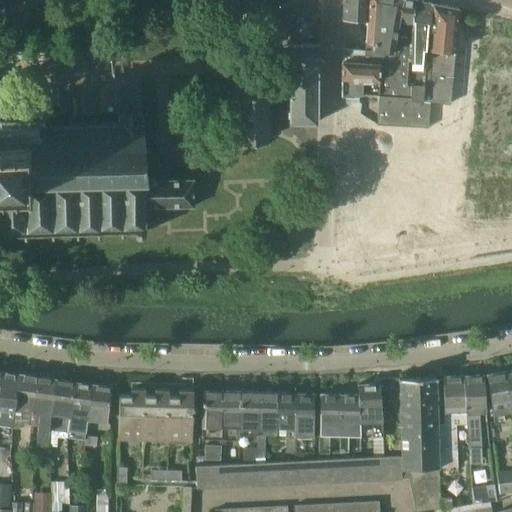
[(343,0),(343,16),(366,17),(367,3),(367,0),(343,0)]
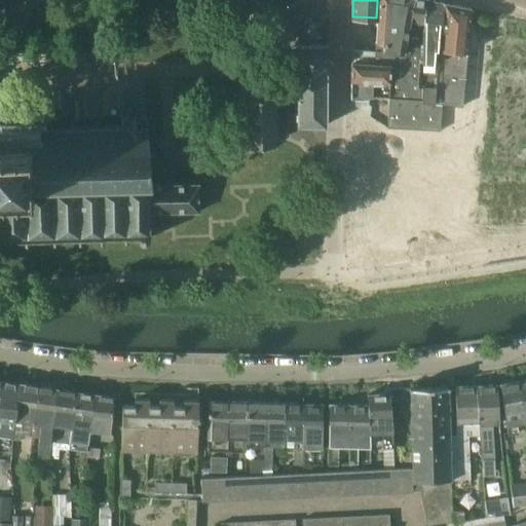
[(377,0),(377,3),(376,17),(376,25),(376,33),(376,36),(376,40),(376,45),(376,48),(376,51),(376,63),(391,64),(388,84),(388,98),(387,127),(401,128),(415,129),(427,130),(441,130),(441,120),(442,109),(442,104),(431,103),(421,102),(421,89),(422,77),(422,69),(422,62),(422,50),(423,39),(418,39),(414,38),(411,34),(409,29),(410,13),(411,0),(377,0)]
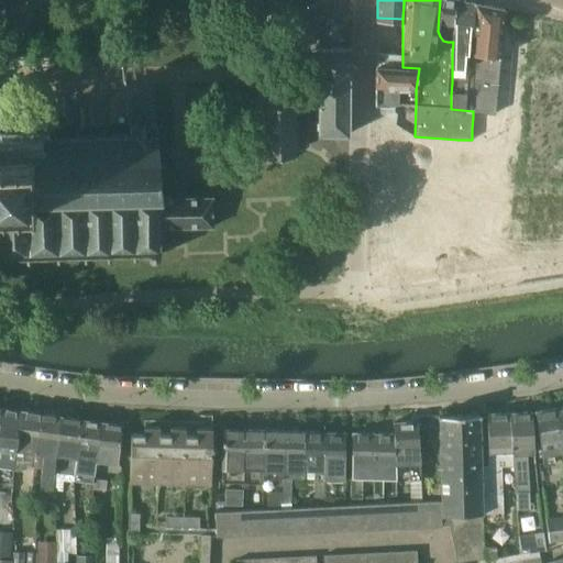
[(440,0),(438,31),(443,41),(453,42),(453,37),(453,33),(453,17),(453,0),(440,0)]
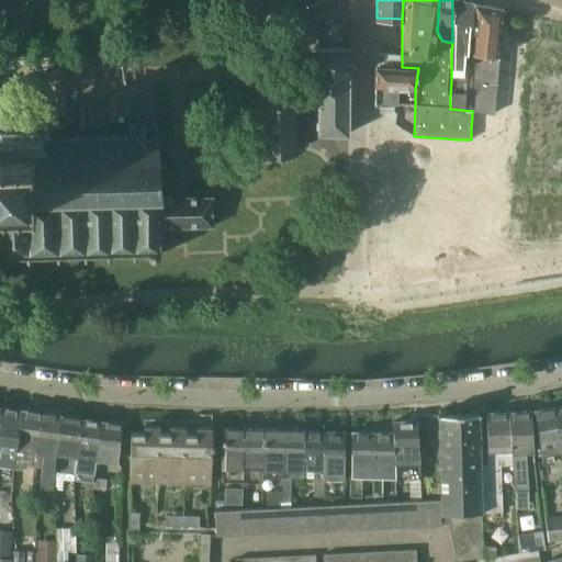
[(451,74),(451,82),(458,82),(464,82),(464,75),(465,68),(462,68),(462,59),(462,52),(464,52),(468,52),(471,27),(473,3),(460,0),(452,0),(452,17),(452,33),(452,37),(452,42),(451,54),(451,74)]
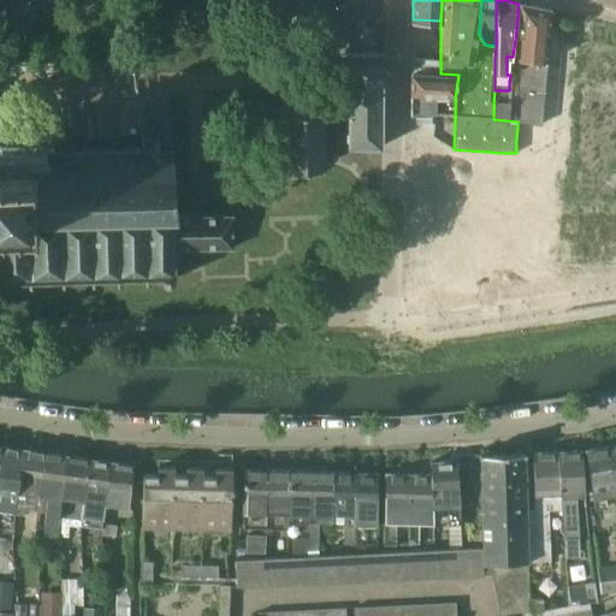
[(495,90),(493,119),(517,122),(542,125),(548,64),(551,11),(519,4),(516,30),(513,57),(509,57),(507,57),(507,65),(507,75),(510,75),(509,82),(509,90),(502,90),(495,90)]
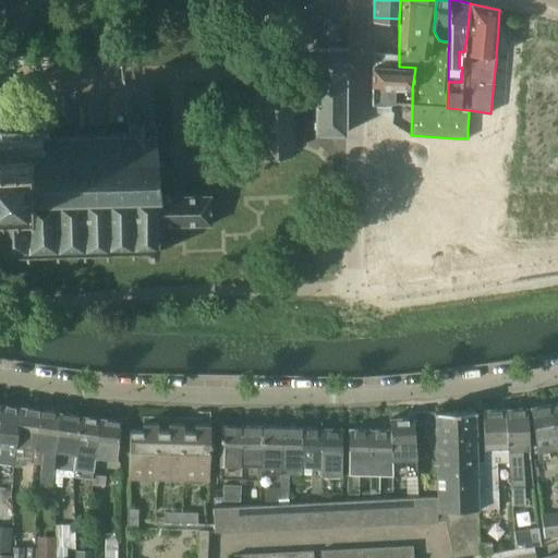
[(306,75),(305,133),(344,134),(348,69),(348,48),(316,47),(315,47),(315,76),(306,75)]
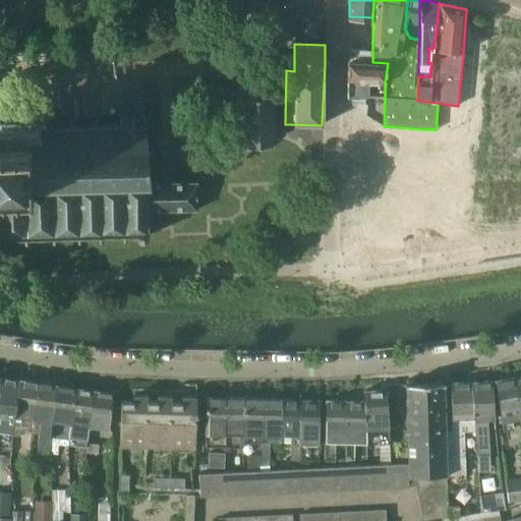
[(347,92),(347,99),(365,98),(365,96),(369,96),(372,96),(385,97),(385,83),(388,63),(372,62),(372,51),(349,50),(348,87),(347,92)]
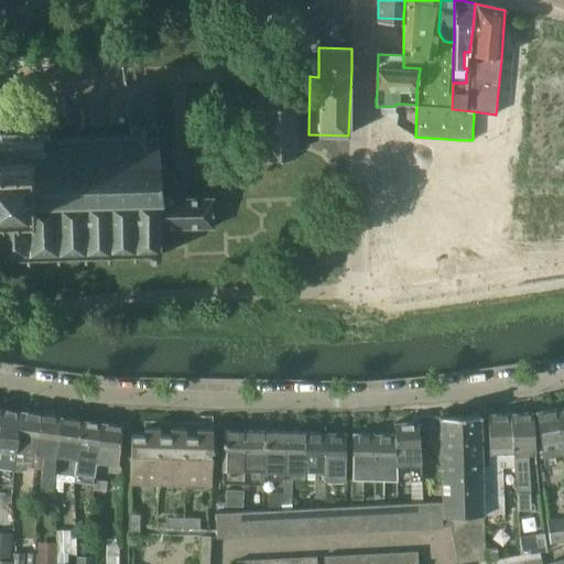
[(295,153),(294,102),(260,104),(262,154),(295,153)]
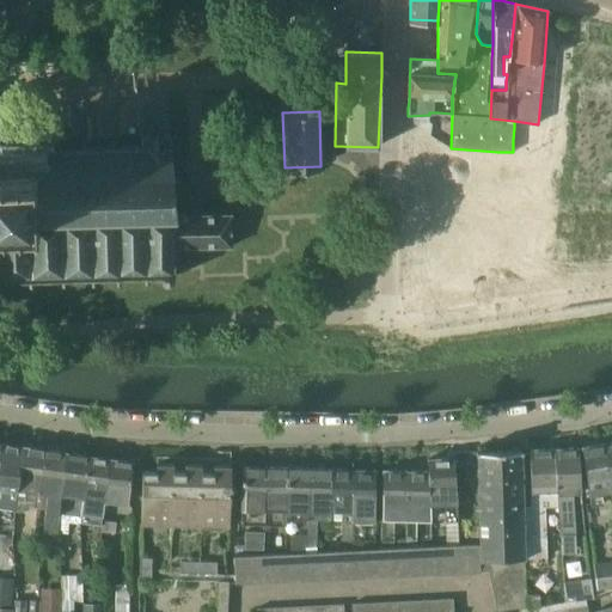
[(0,279),(160,276),(160,280),(165,283),(169,282),(173,279),(172,276),(172,252),(230,252),(228,220),(172,220),(171,140),(142,140),(142,151),(0,151),(0,279)]
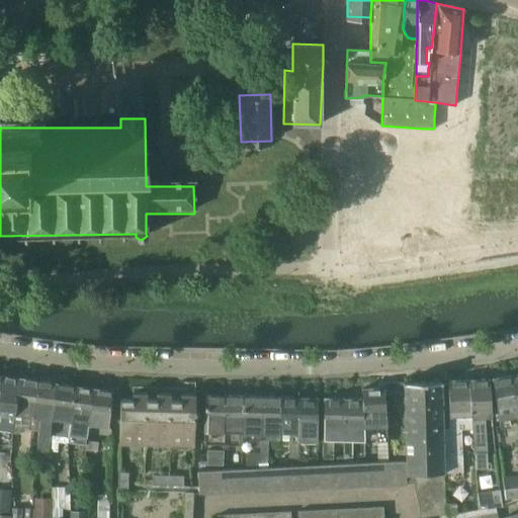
[(463,149),(460,157),(470,161),(473,153),(463,149)]
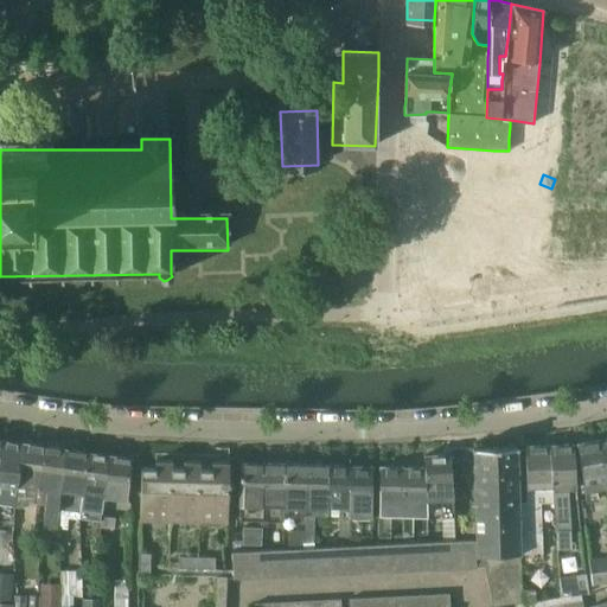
[(555,179),(551,189),(563,193),(567,184),(555,179)]
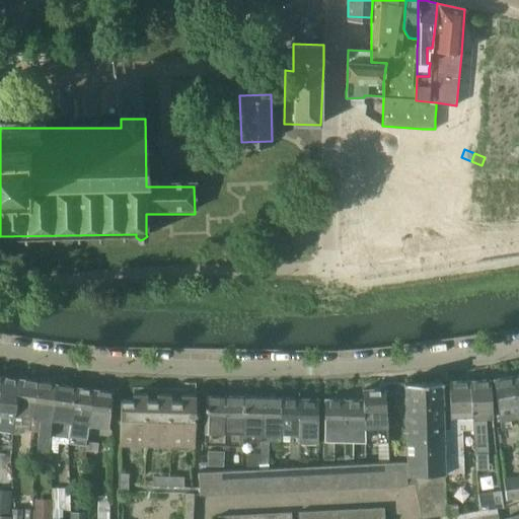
[(505,158),(501,167),(511,171),(514,163),(505,158)]
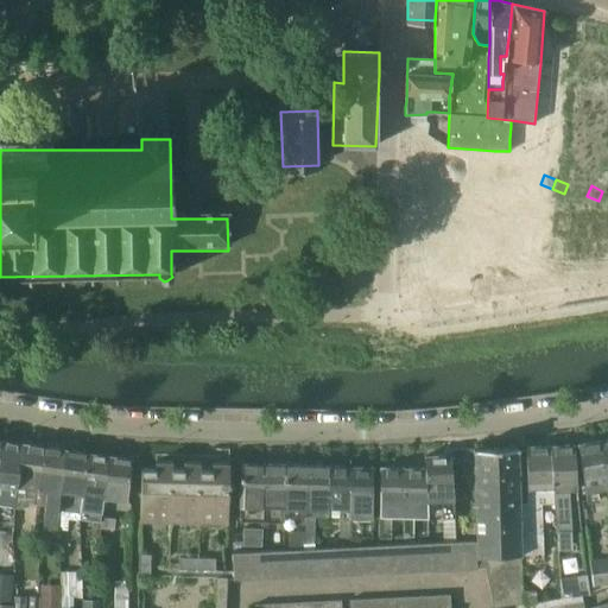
[(474,202),(473,214),(486,214),(487,203),(474,202)]
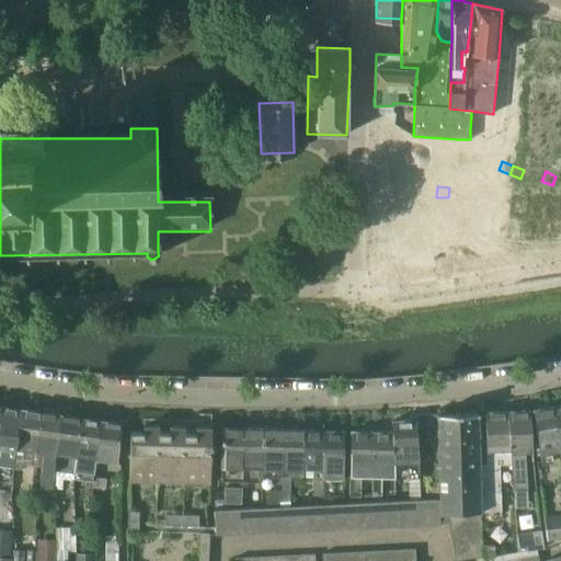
[(455,189),(454,198),(467,198),(467,189),(455,189)]
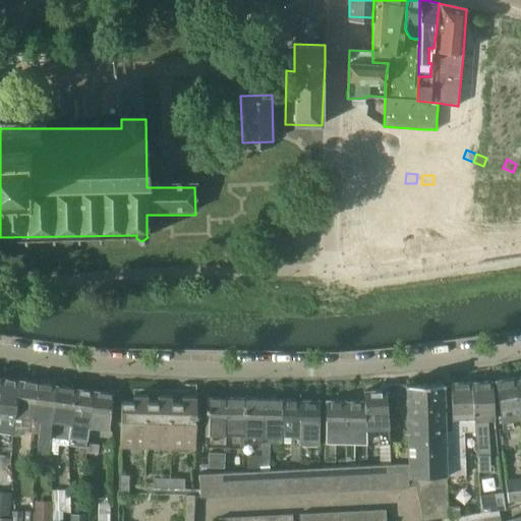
[(347,179),(347,204),(384,204),(384,179),(347,179)]
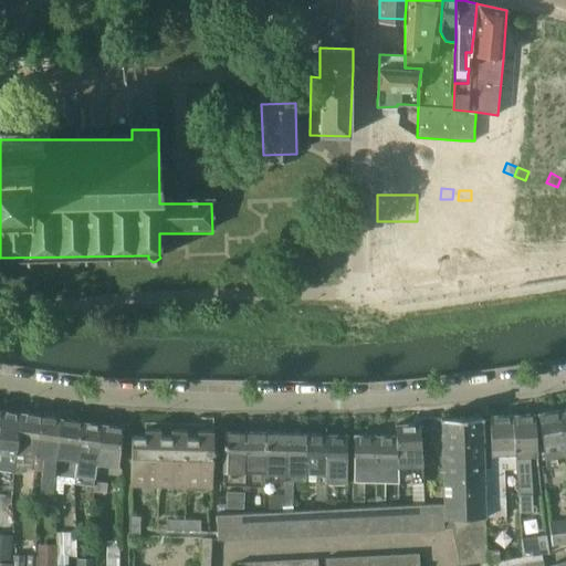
[(559,212),(534,216),(541,255),(540,255),(540,258),(565,254),(559,212)]
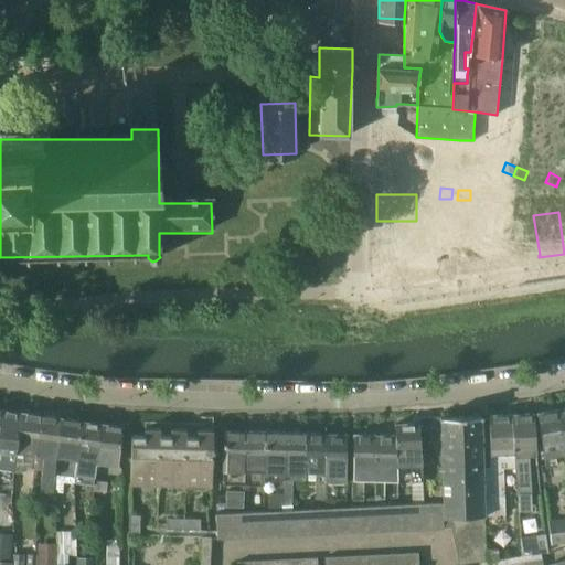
[(533,215),(510,220),(515,259),(539,255),(540,255),(533,215)]
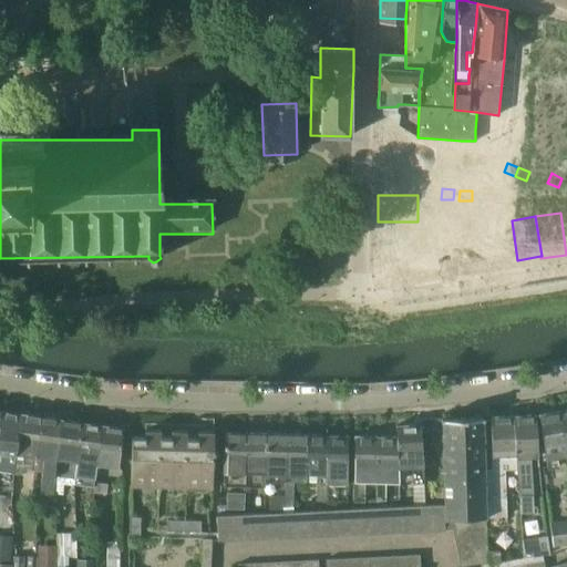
[(512,220),(487,224),(493,264),(494,264),(517,260),(512,220)]
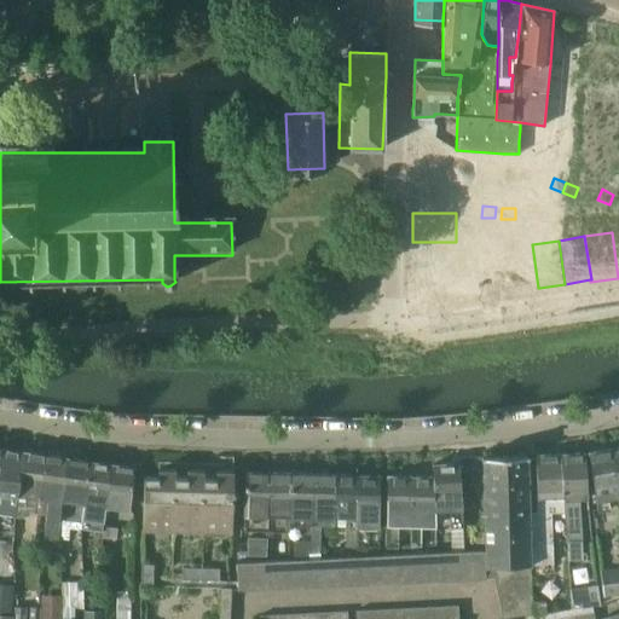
[(507,273),(496,275),(499,296),(541,289),(539,288),(538,288),(532,244),(503,249),(504,252),(505,262),(507,273)]
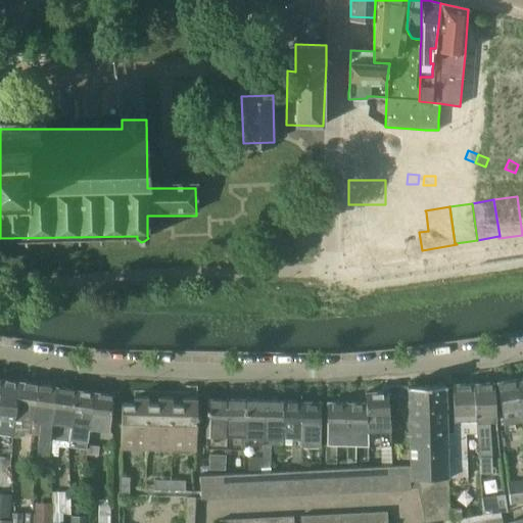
[(426,212),(415,215),(416,224),(427,222),(426,212)]
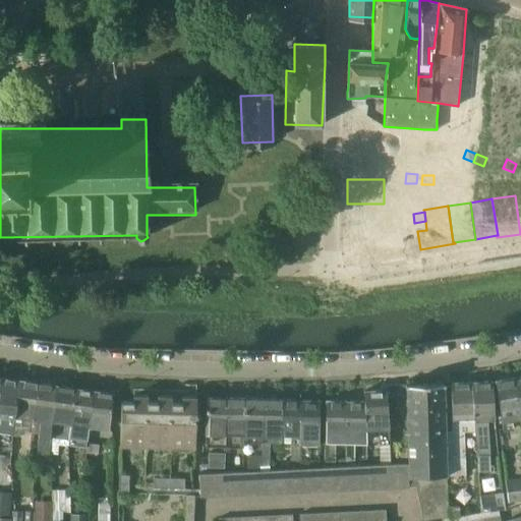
[(425,221),(414,223),(415,232),(417,231),(426,230),(425,221)]
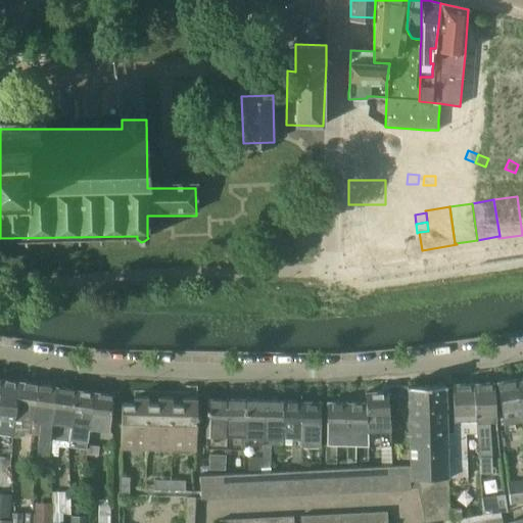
[(346,226),(345,250),(367,251),(367,258),(384,255),(385,226),(347,226),(346,226)]
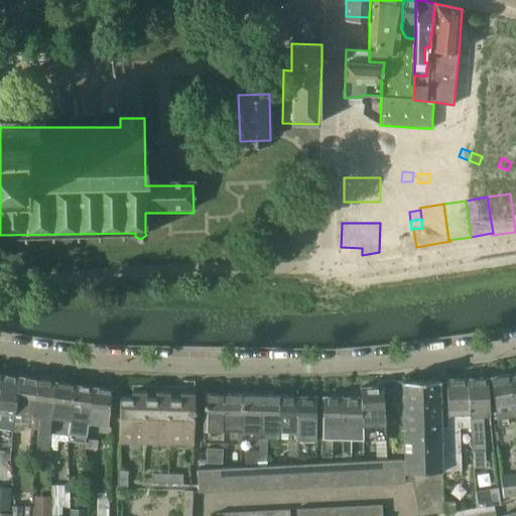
[(0,428),(11,430),(18,376),(0,373),(0,428)]
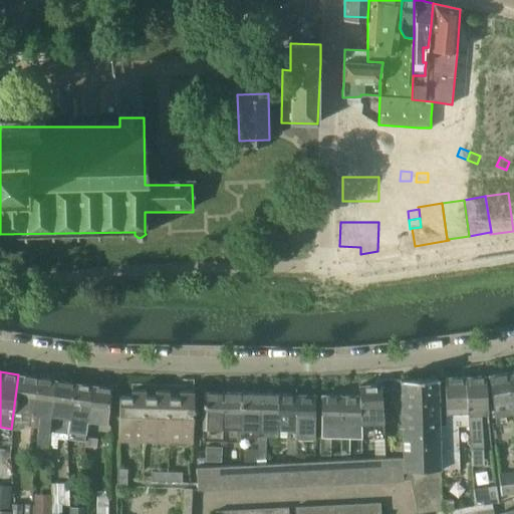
[(506,372),(488,375),(495,416),(497,425),(506,423),(505,415),(513,413),(506,372)]
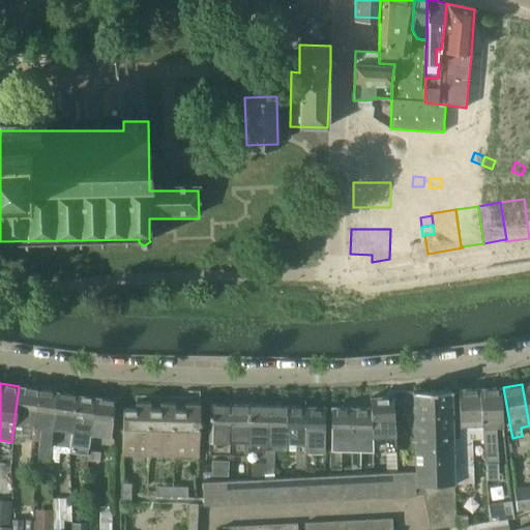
[(19,386),(11,442),(12,442),(21,443),(22,439),(31,440),(36,389),(19,386)]
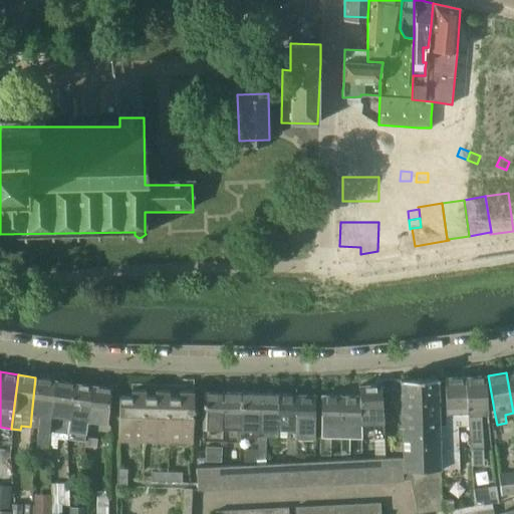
[(488,414),(486,375),(466,376),(468,426),(472,465),(482,465),(482,450),(483,450),(480,414),(488,414)]
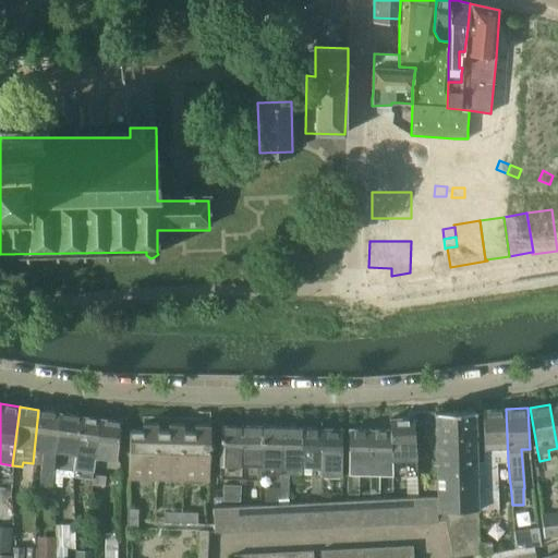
[(484,448),(485,461),(476,461),(477,508),(498,508),(496,462),(508,462),(506,409),(483,410),(484,448)]
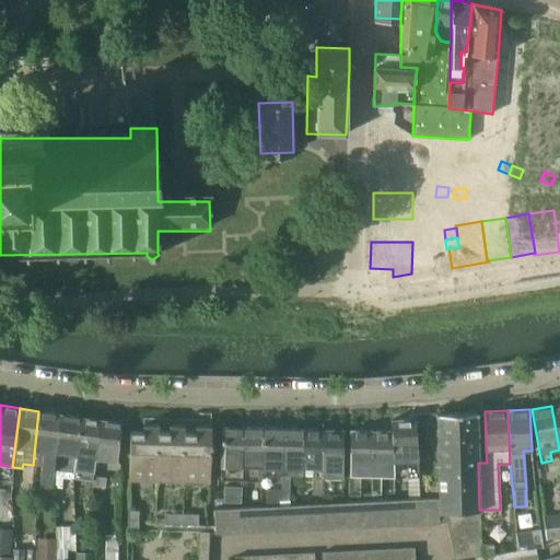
[(59,413),(38,411),(33,465),(42,466),(38,488),(53,489),(55,470),(58,470),(58,464),(55,464),(59,413)]
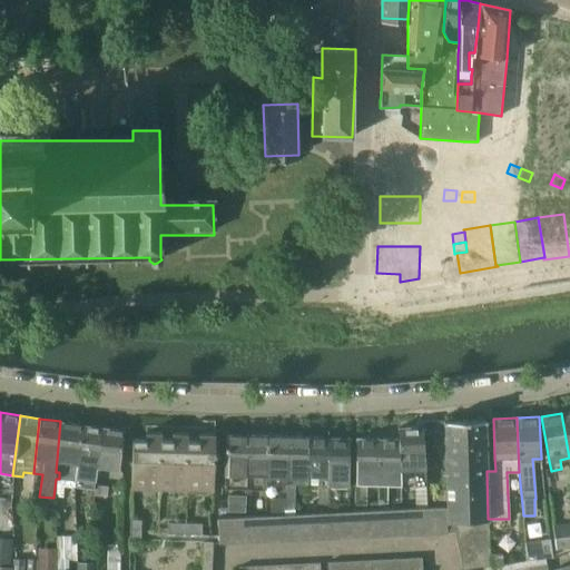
[(434,443),(444,442),(445,457),(446,491),(446,502),(446,505),(446,521),(448,521),(450,521),(488,519),(487,471),(485,419),(445,420),(433,421),(434,443)]
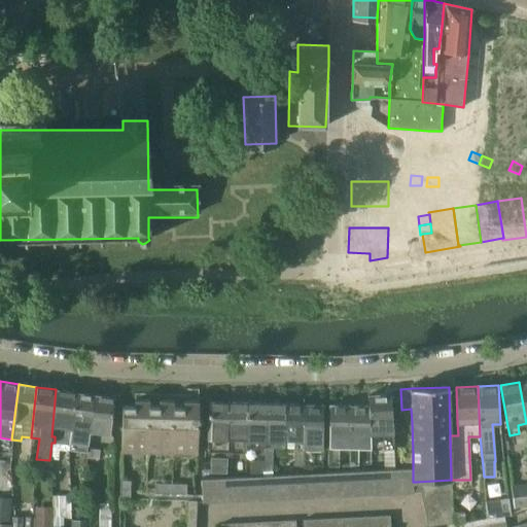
[(51,436),(55,436),(55,443),(69,445),(69,443),(74,406),(75,392),(56,389),(51,436)]
